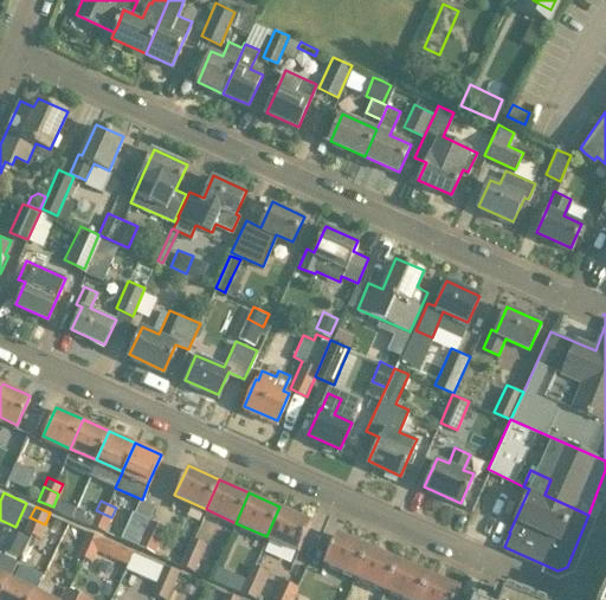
[(279,507),(266,536),(297,550),(310,521),(279,507)]
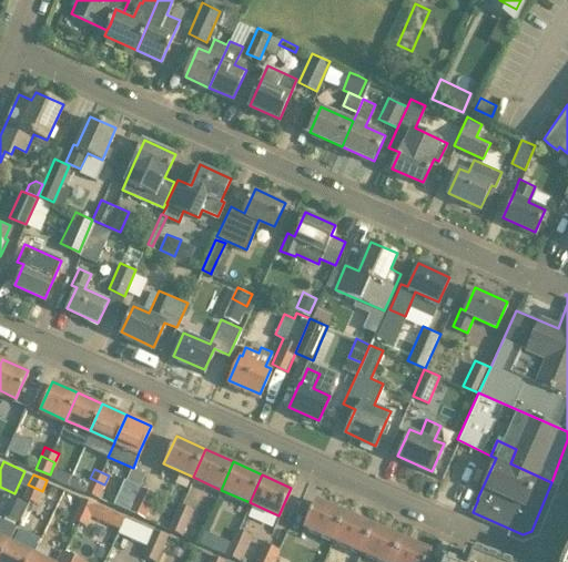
[(84,490),(99,497),(104,484),(90,478),(84,490)]
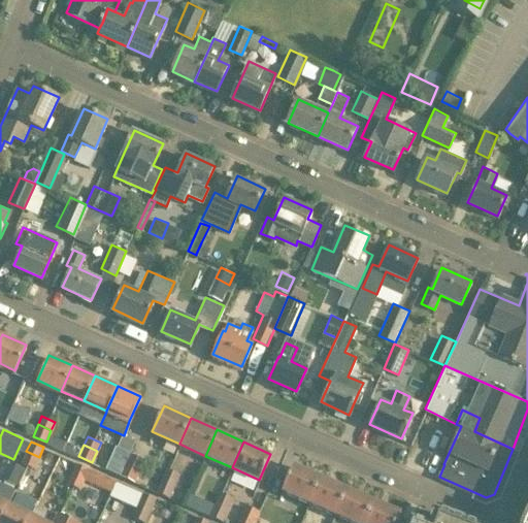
[(117,445),(106,467),(121,474),(130,451),(117,445)]
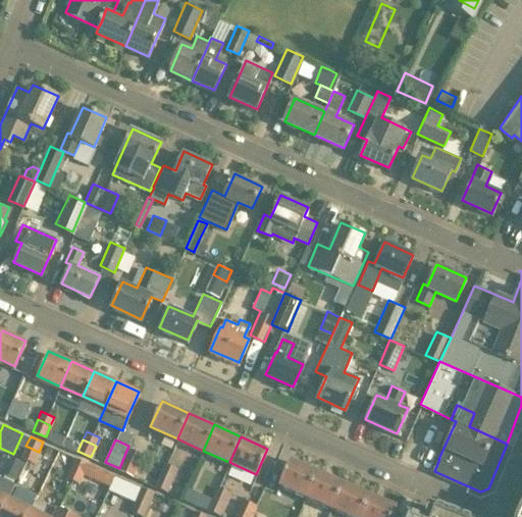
[(25,446),(21,456),(28,458),(34,461),(39,452),(25,446)]
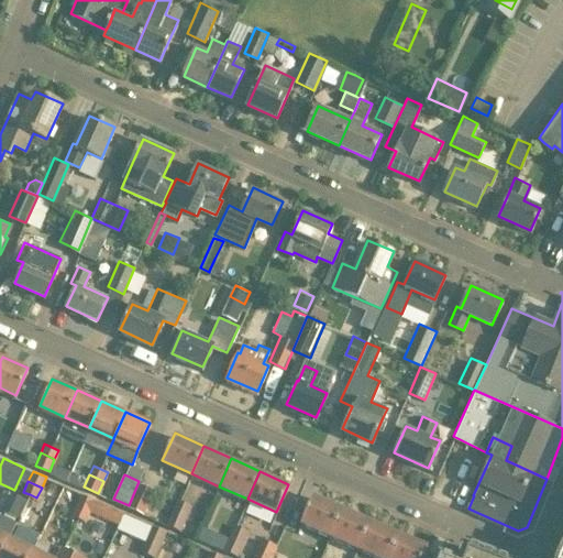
[(143,513),(154,489),(139,481),(129,505),(143,513)]
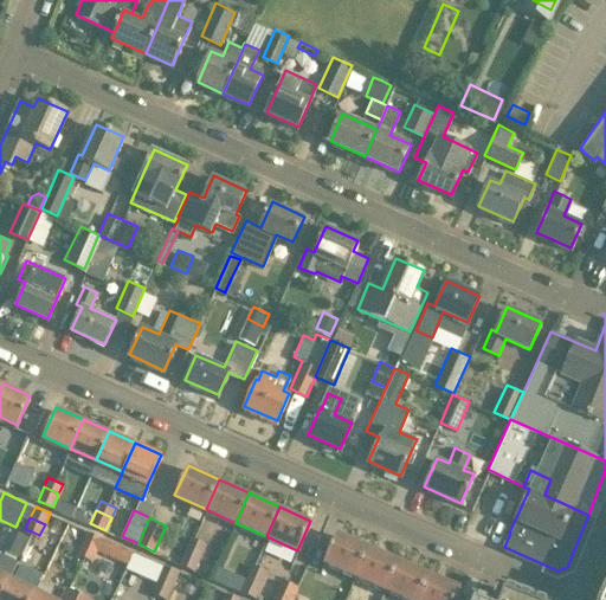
[(97,547),(97,548),(108,553),(114,541),(86,529),(82,540),(97,547)]
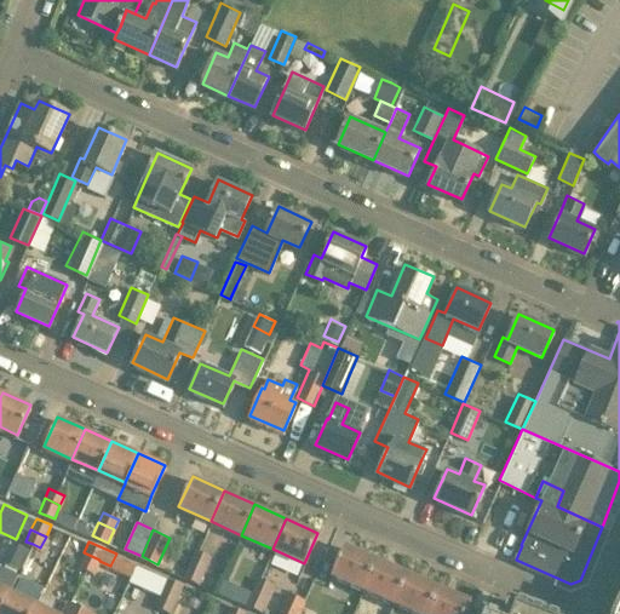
[(19,569),(28,551),(12,544),(4,562),(19,569)]
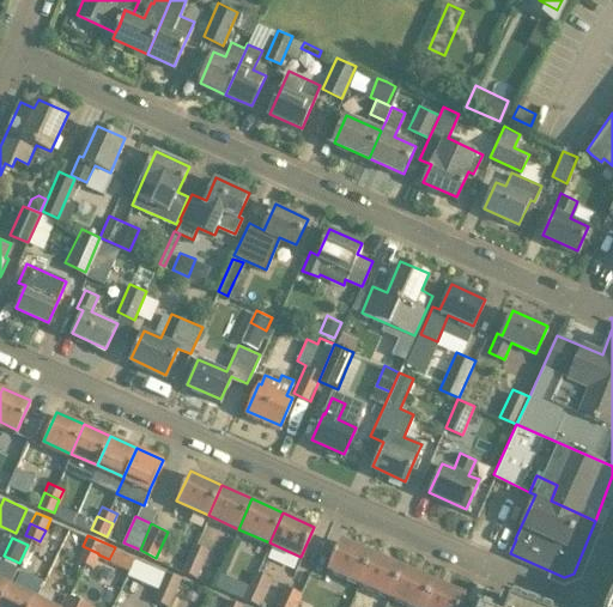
[(358,582),(371,552),(340,538),(327,568),(358,582)]
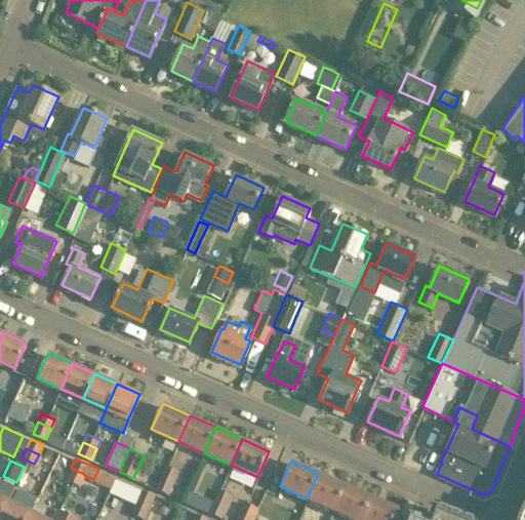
[(173,482),(178,470),(165,464),(160,476),(173,482)]
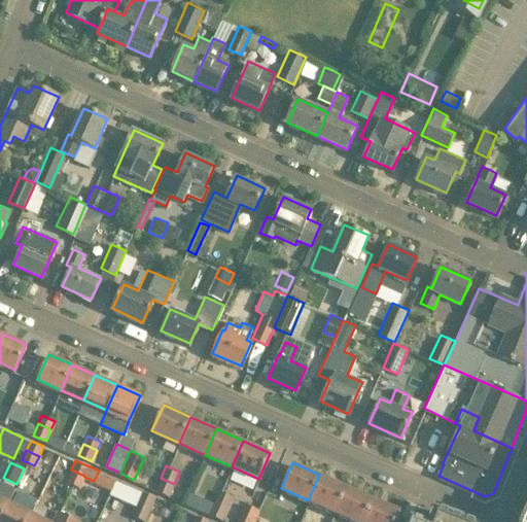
[(71,470),(67,481),(80,486),(84,477),(84,476),(71,470)]
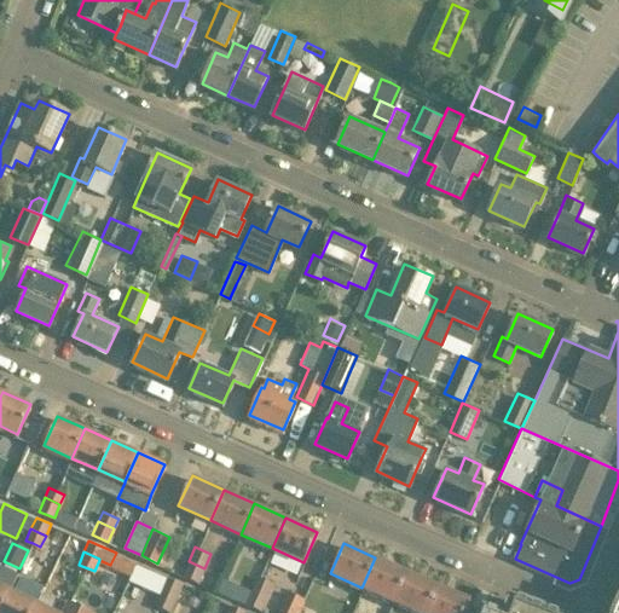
[(393,601),(406,571),(375,557),(362,588),(393,601)]
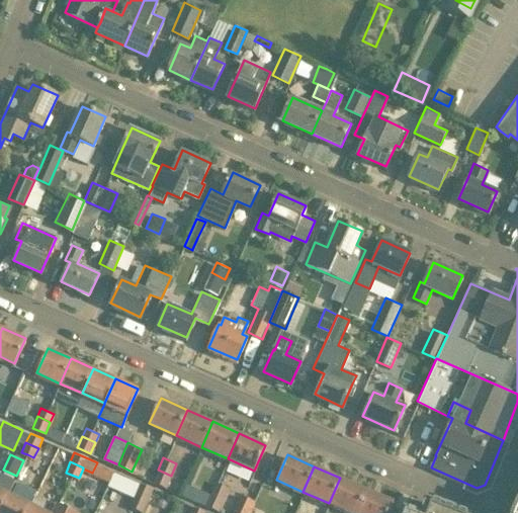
[(134,495),(135,494),(140,482),(133,479),(125,476),(115,471),(113,469),(109,481),(107,484),(119,489),(134,495)]
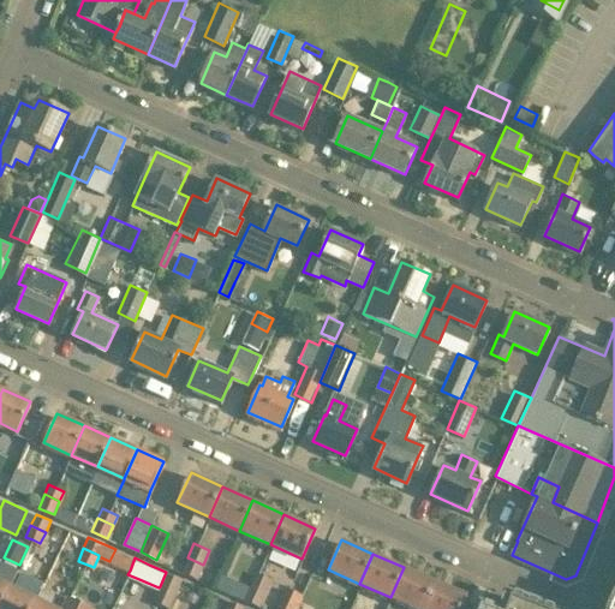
[(187,557),(181,572),(197,579),(203,565),(187,557)]
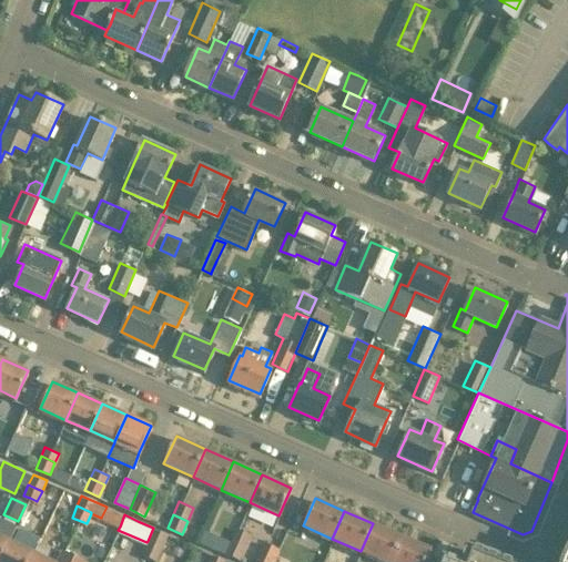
[(0,559),(10,540),(17,525),(0,517),(0,559)]
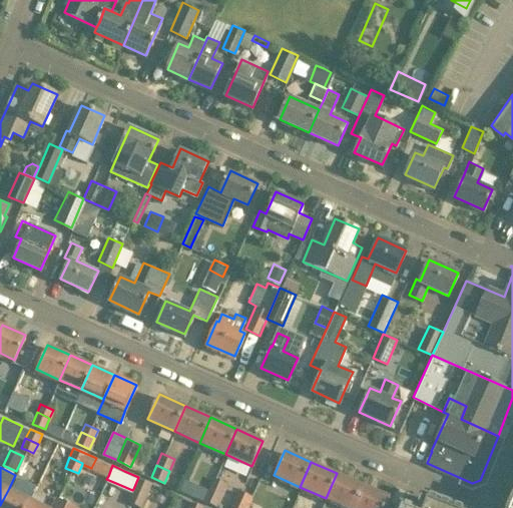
[(347,507),(352,507),(363,484),(337,473),(326,498),(347,507)]
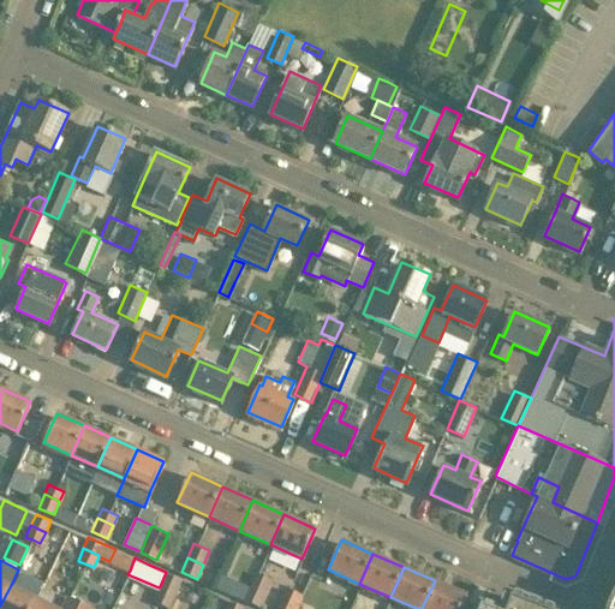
[(266,592),(272,578),(256,571),(250,585),(266,592)]
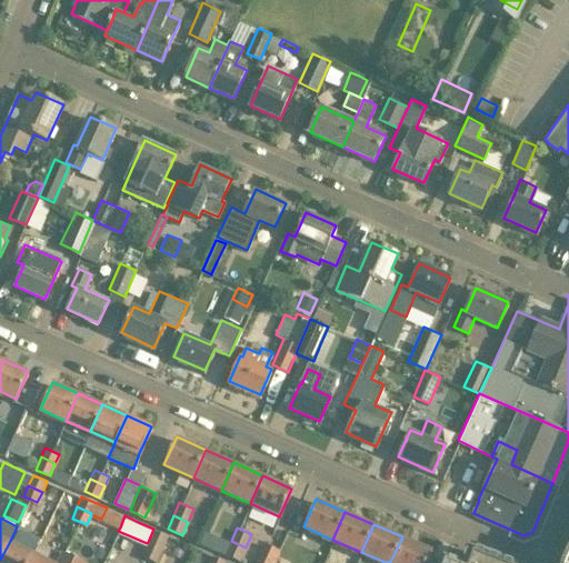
[(153,529),(148,542),(162,549),(168,535),(153,529)]
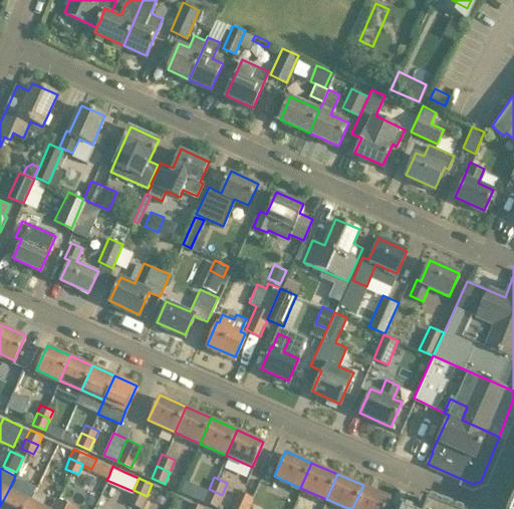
[(363,485),(352,508),(383,508),(390,497),(363,485)]
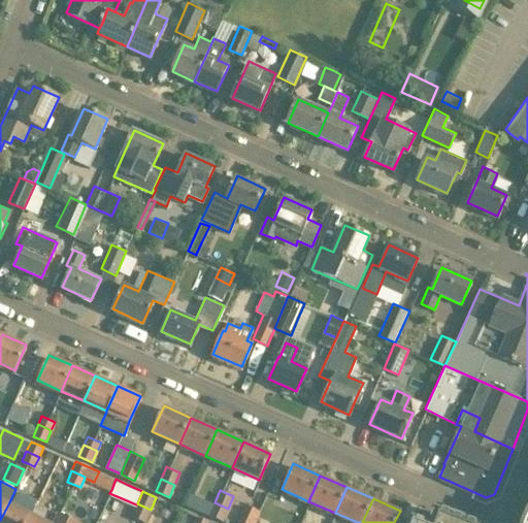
[(0,522),(26,522),(31,514),(9,502),(0,520),(0,522)]
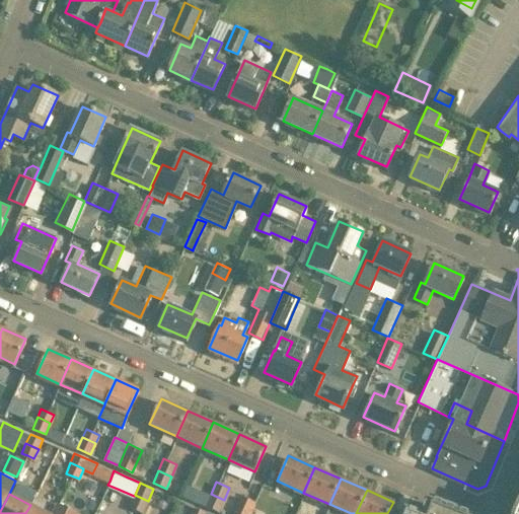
[(211,494),(206,506),(219,511),(224,500),(211,494)]
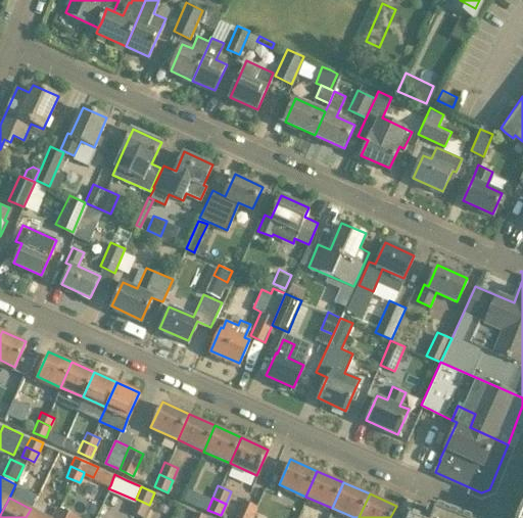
[(136,499),(135,500),(131,511),(144,516),(149,505),(136,499)]
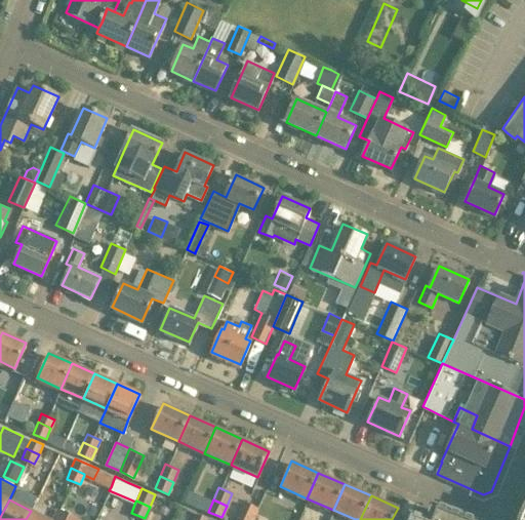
[(251,519),(257,508),(244,501),(235,519),(251,519)]
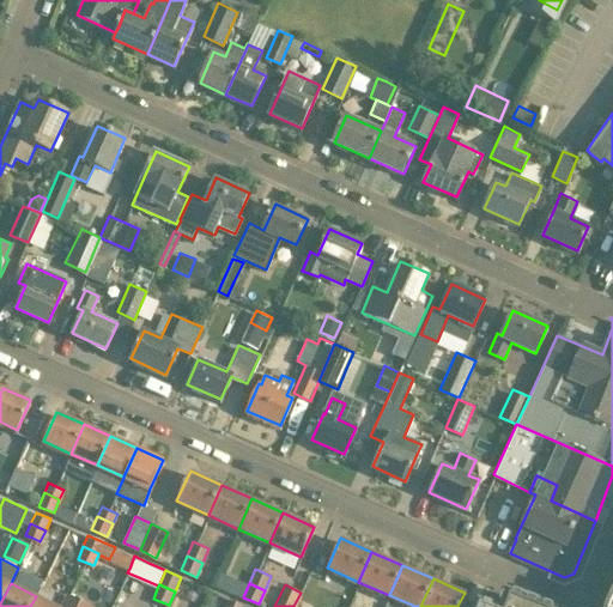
[(64,606),(70,596),(59,590),(52,604),(36,596),(30,606),(64,606)]
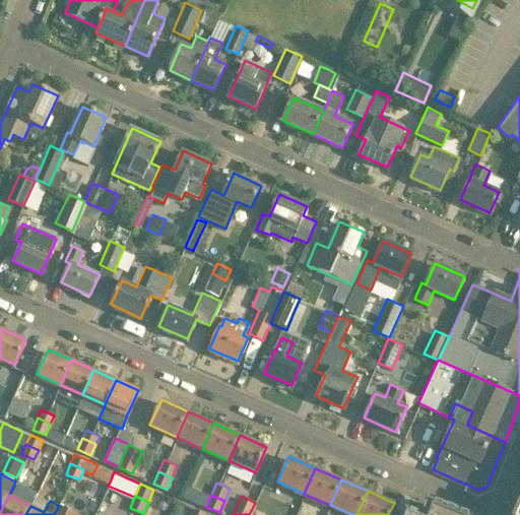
[(462,514),(430,502),(424,514),(415,514),(405,511),(403,514),(462,514)]
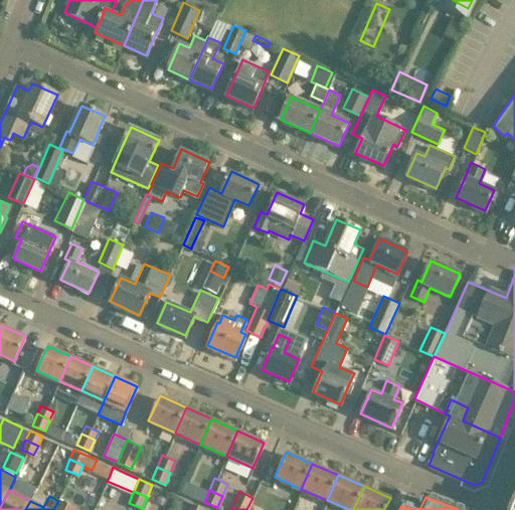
[(76,509),(58,501),(53,509),(76,509)]
